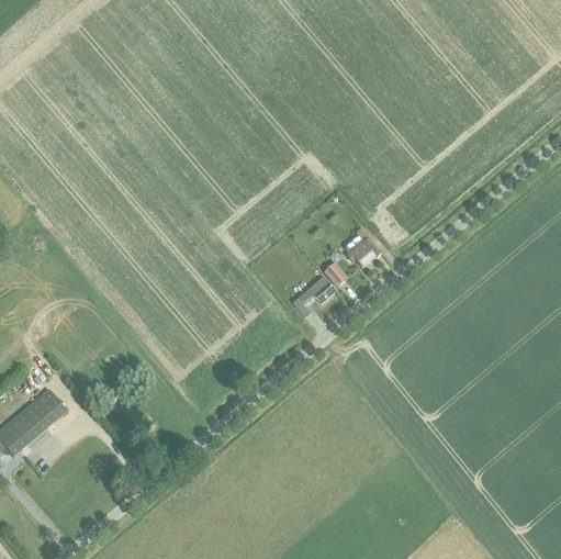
[(363,238),(367,236),(360,227),(357,231),(363,238)]
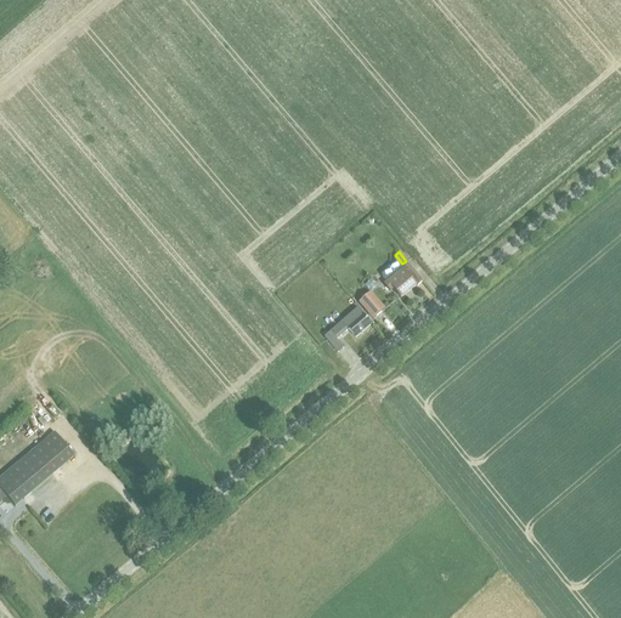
[(401,267),(395,260),(379,273),(385,281),(383,283),(389,289),(391,287),(400,296),(416,282),(417,283),(422,278),(407,261),(401,267)]
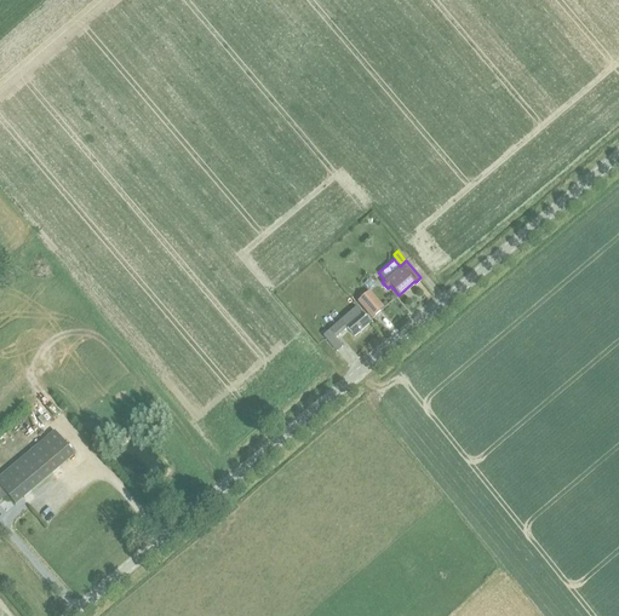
[(368,289),(357,299),(371,315),(383,306),(368,289)]
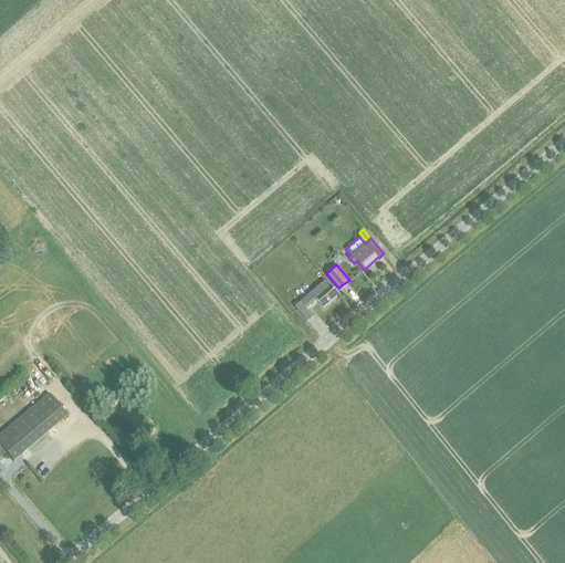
[(323,305),(337,293),(325,280),(295,305),(307,319),(312,314),(305,306),(316,298),(323,305)]
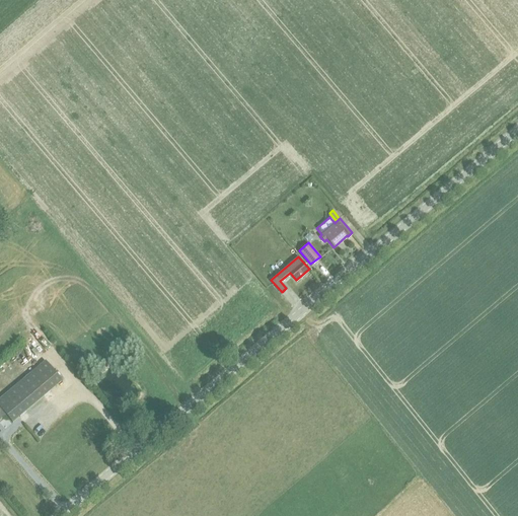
[(0,417),(5,413),(12,421),(62,379),(45,359),(0,395),(0,417)]
